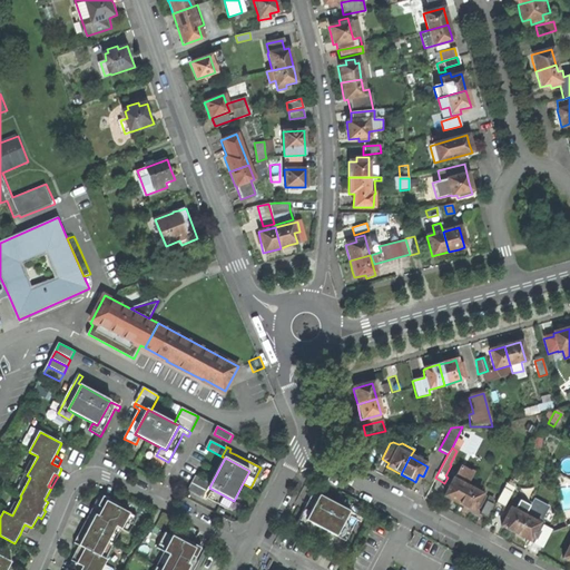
[(448,499),(458,504),(467,488),(452,480),(443,497),(448,499)]
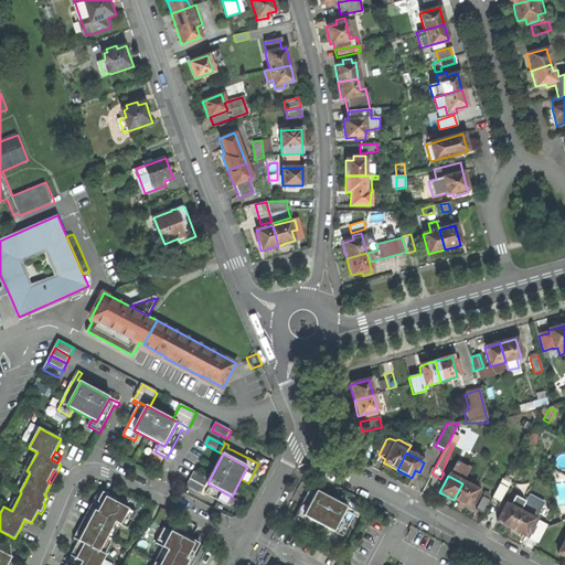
[(187,487),(202,494),(205,488),(190,479),(187,487)]
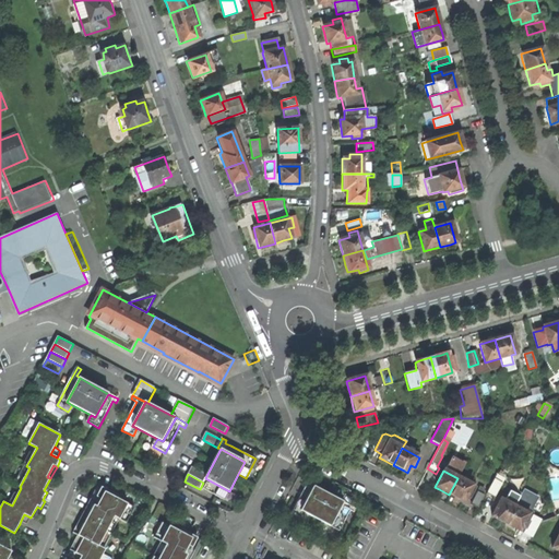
[(486,495),(492,498),(503,479),(496,475),(486,495)]
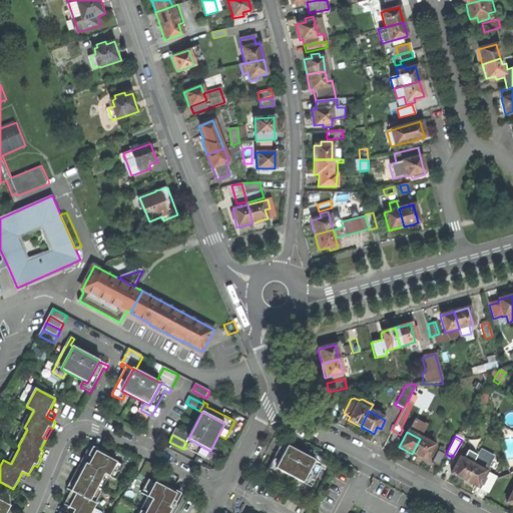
[(49,441),(46,439),(40,450),(43,452),(49,441)]
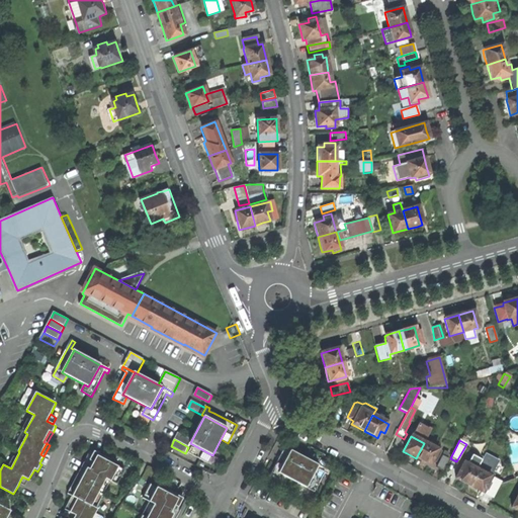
[(207,463),(212,455),(190,443),(188,447),(185,453),(188,455),(189,453),(193,456),(207,463)]
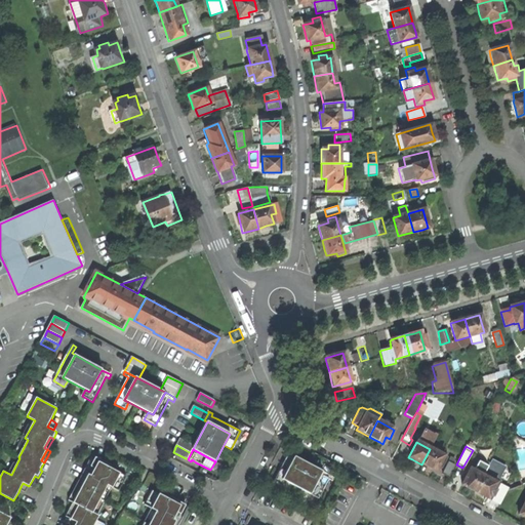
[(439,465),(442,467),(446,457),(430,449),(421,465),(432,470),(435,472),(439,465)]
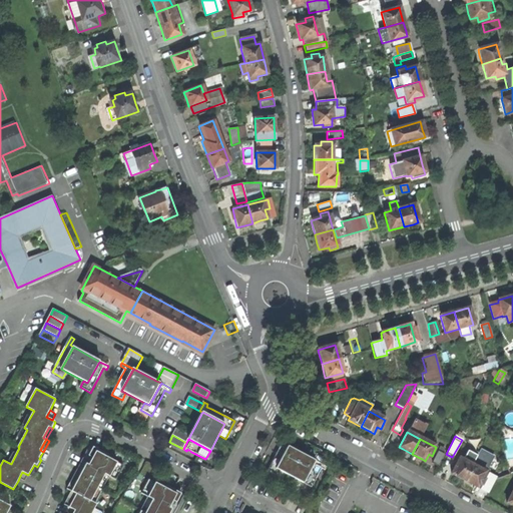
[(277,477),(280,472),(275,470),(288,446),(278,441),(276,444),(280,446),(277,453),(267,471),(277,477)]
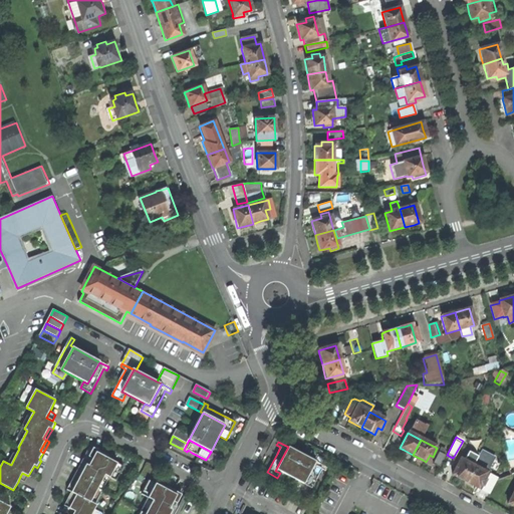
[(288,447),(275,471),(280,473),(281,472),(303,483),(315,461),(288,447)]
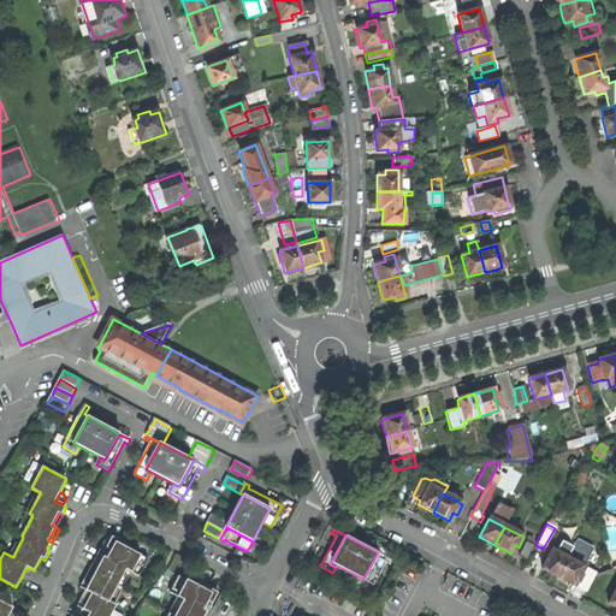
[(107,548),(112,550),(116,543),(129,550),(130,546),(112,538),(107,548)]
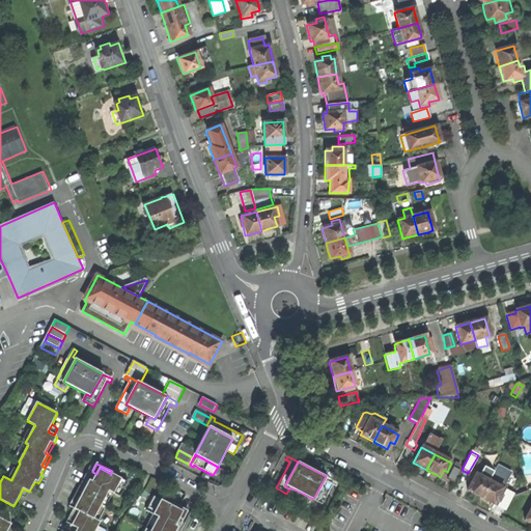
[(508,481),(511,469),(498,465),(497,468),(484,465),(481,475),(508,481)]
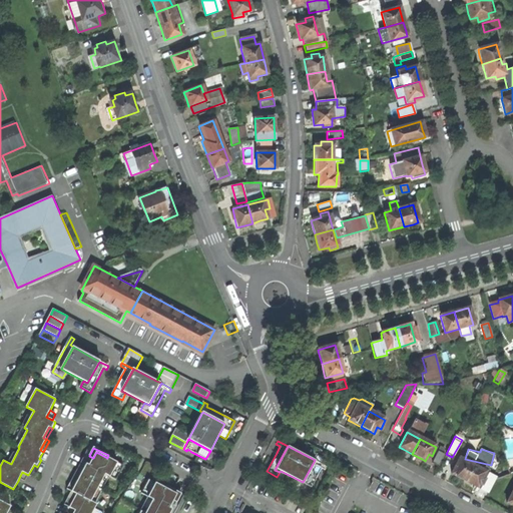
[(86,463),(71,492),(76,494),(90,502),(104,474),(109,476),(116,463),(110,459),(107,458),(96,452),(93,458),(91,462),(89,465),(86,463)]
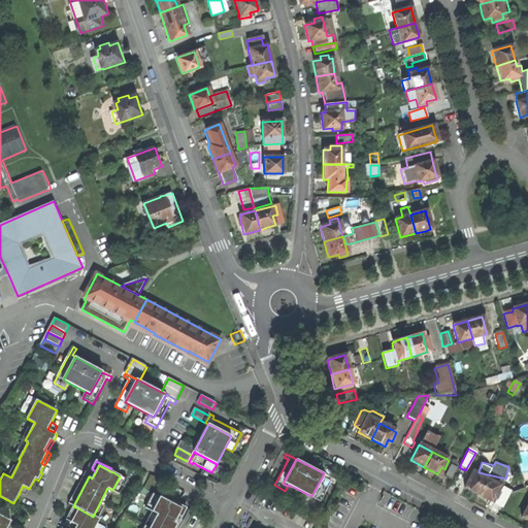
[(451,482),(457,469),(450,466),(443,477),(451,482)]
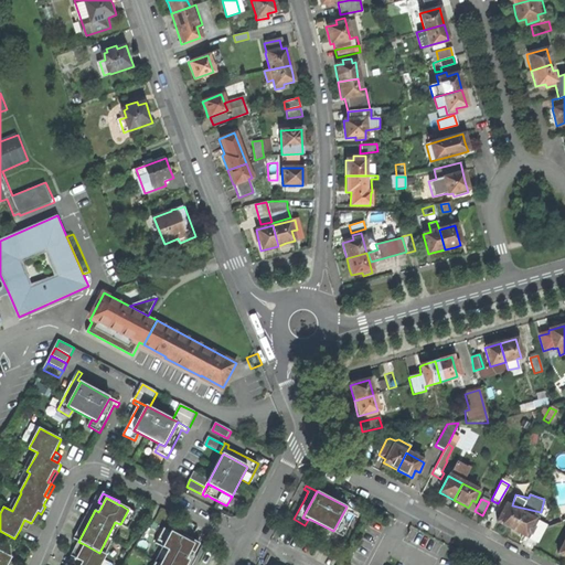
[(500,524),(510,530),(520,512),(502,503),(497,513),(500,515),(496,522),(500,524)]
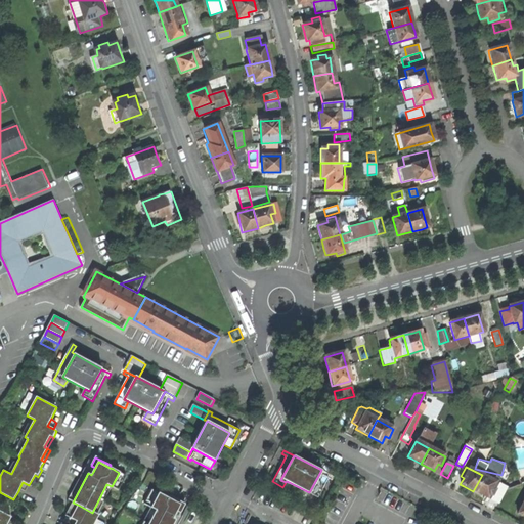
[(333,477),(321,470),(309,492),(317,497),(323,485),(328,478),(332,480),(333,477)]
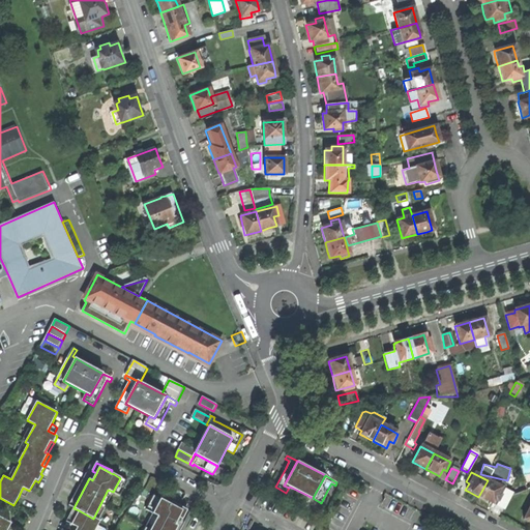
[(128,481),(120,478),(113,492),(121,496),(128,481)]
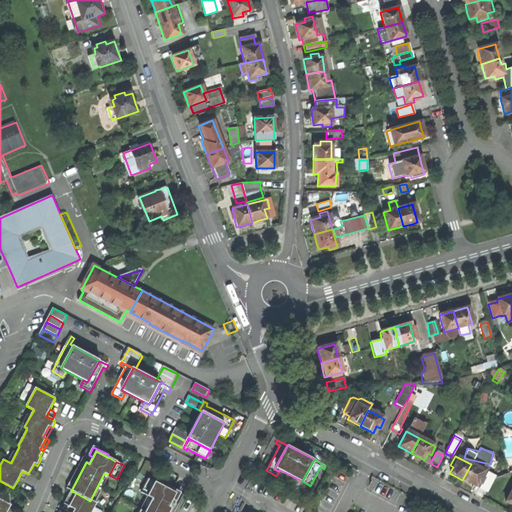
[(35,470),(37,466),(34,464),(28,474),(32,476),(35,470)]
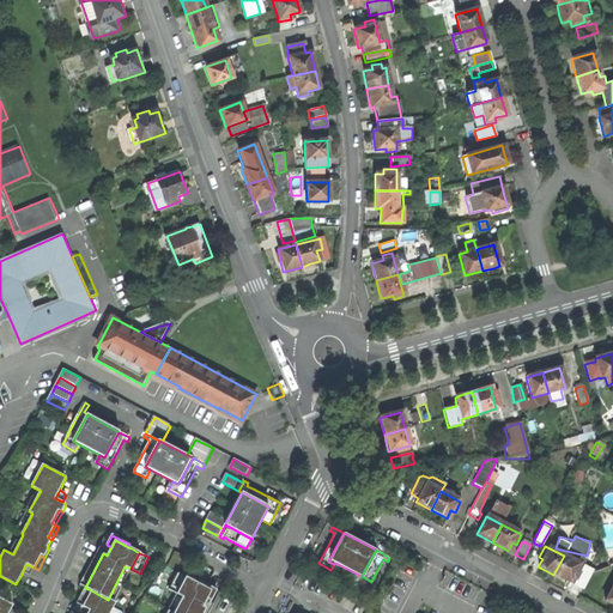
[(571,578),(575,581),(578,574),(575,571),(578,564),(564,556),(553,575),(564,580),(569,583),(571,578)]
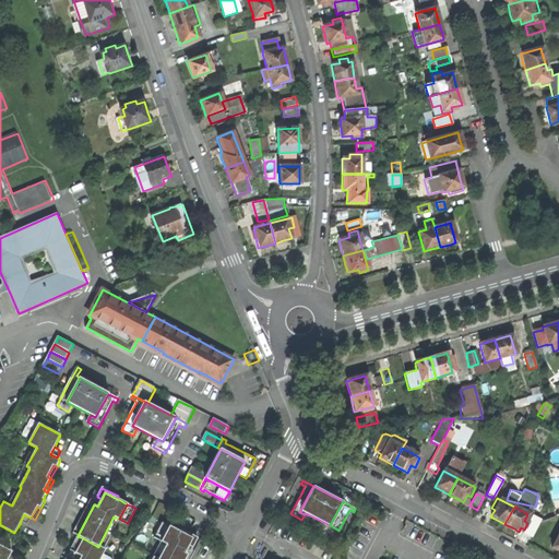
[(27,525),(31,518),(24,514),(21,521),(27,525)]
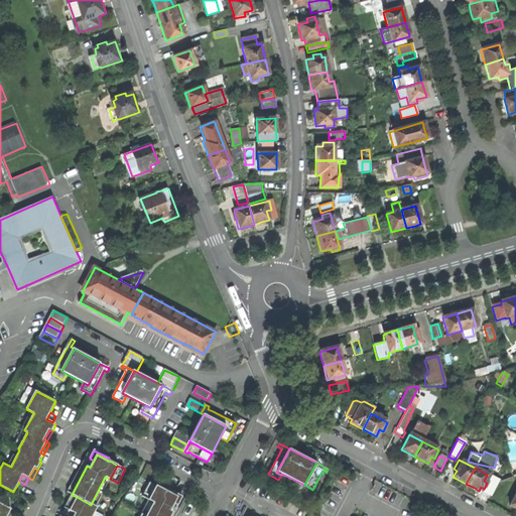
[(96,507),(110,479),(105,477),(91,505),(96,507)]
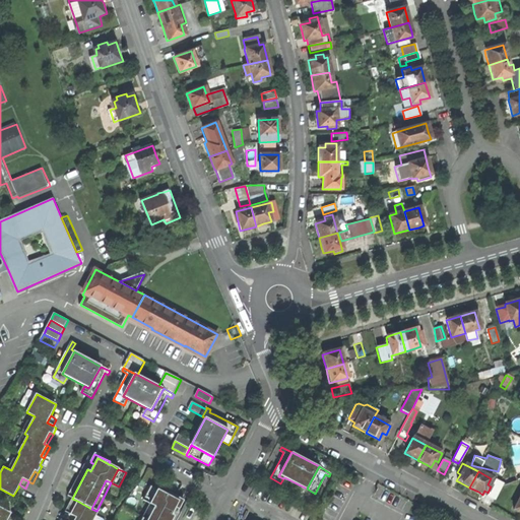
[(490,493),(496,497),(502,484),(496,480),(490,493)]
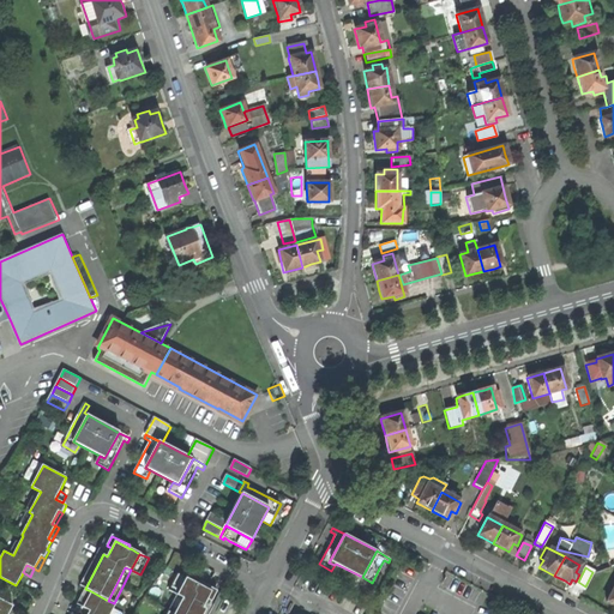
[(182,599),(174,613),(203,613),(205,609),(203,607),(206,600),(211,590),(198,584),(196,583),(186,578),(178,595),(182,599)]
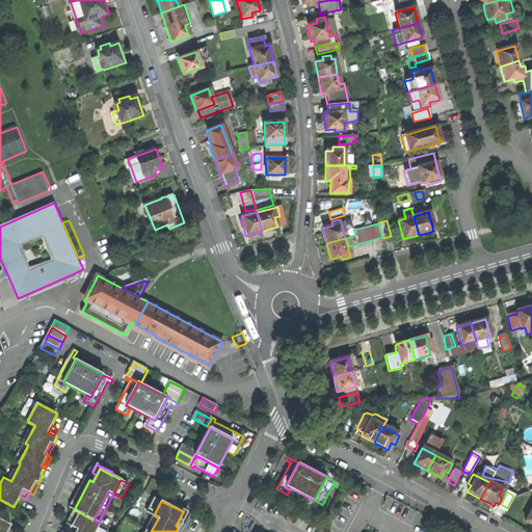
[(173,504),(171,506),(183,511),(179,520),(183,522),(188,512),(173,504)]
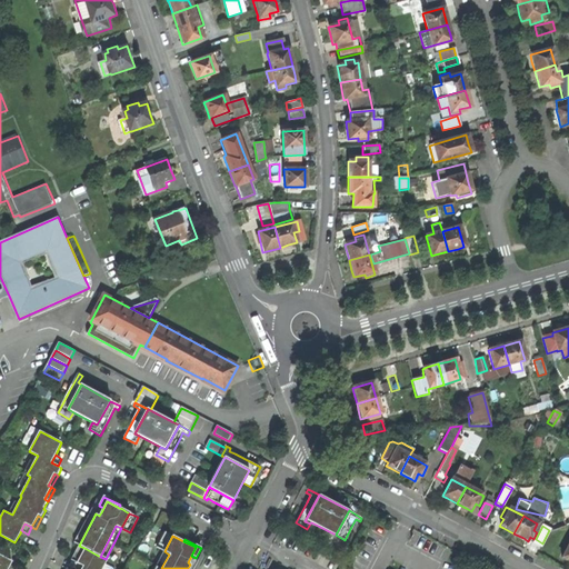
[(71,560),(77,562),(85,548),(79,546),(77,550),(71,560)]
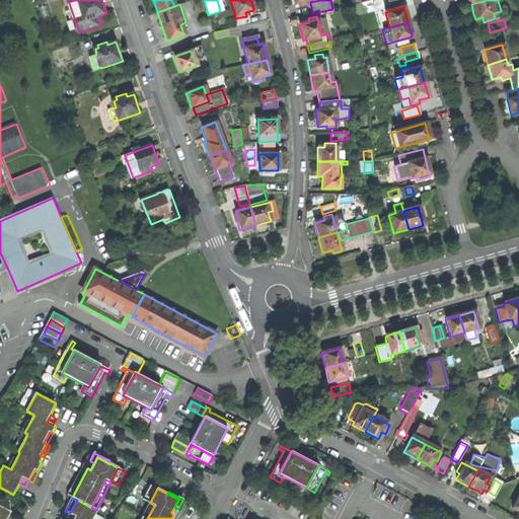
[(76,517),(74,518),(93,518),(97,511),(96,510),(91,508),(77,500),(70,513),(76,517)]
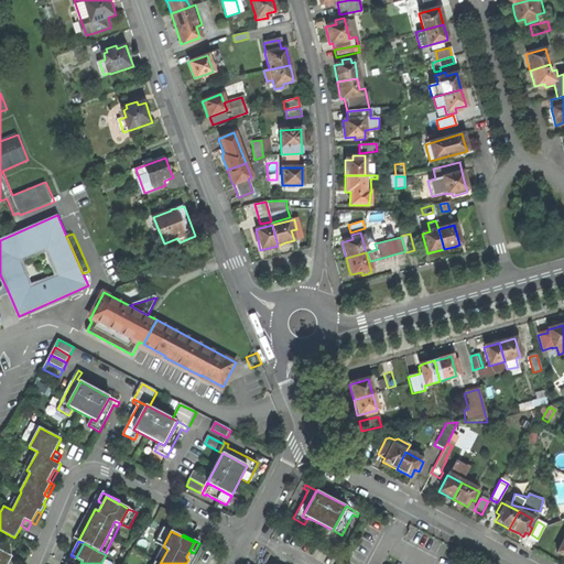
[(161,551),(153,563),(160,563),(167,550),(163,546),(161,551)]
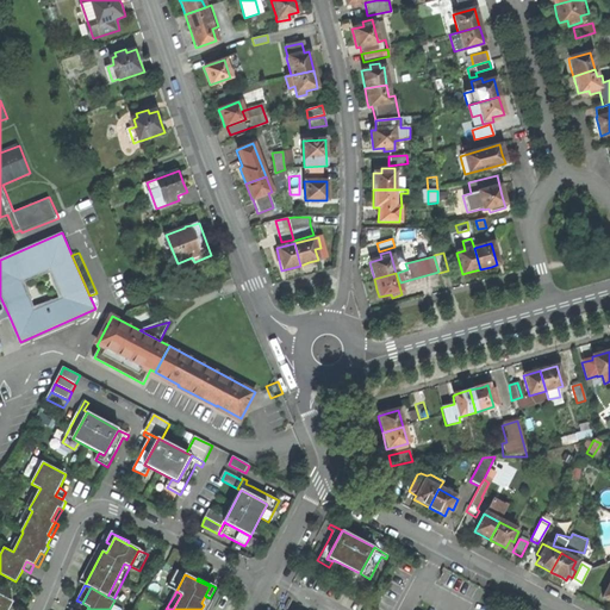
[(8,609),(13,602),(0,595),(0,609),(8,609)]
